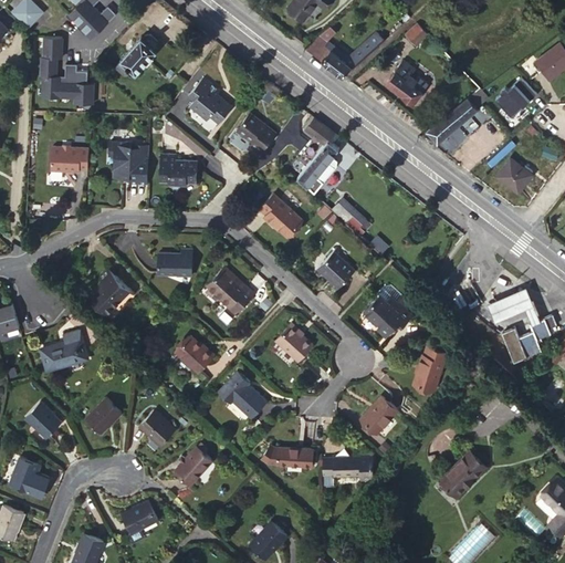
[(28,0),(24,0),(12,13),(27,29),(42,13),(28,0)]
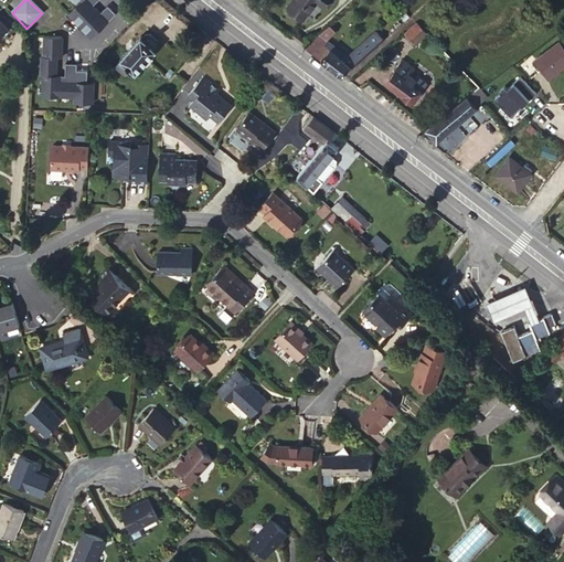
[(82,0),(76,6),(67,16),(78,27),(94,12),(91,8),(98,0),(82,0)]
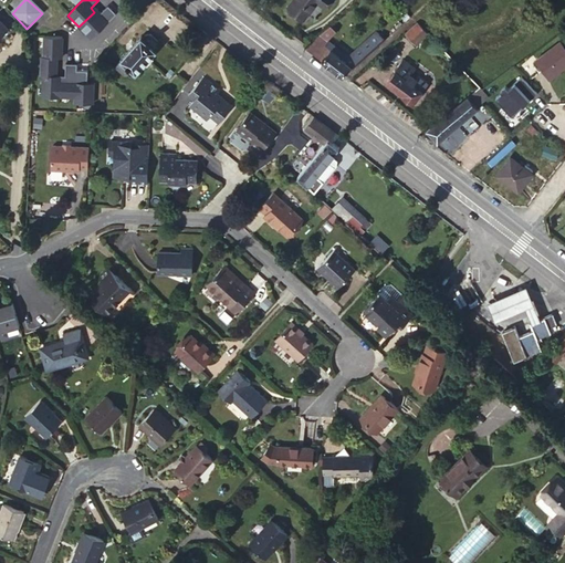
[(328,0),(293,0),(288,9),(303,21),(316,4),(322,9),(328,0)]
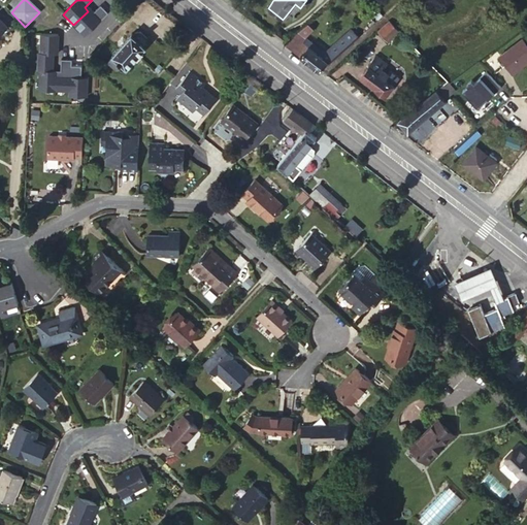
[(88,11),(73,25),(86,37),(108,13),(100,5),(91,14),(88,11)]
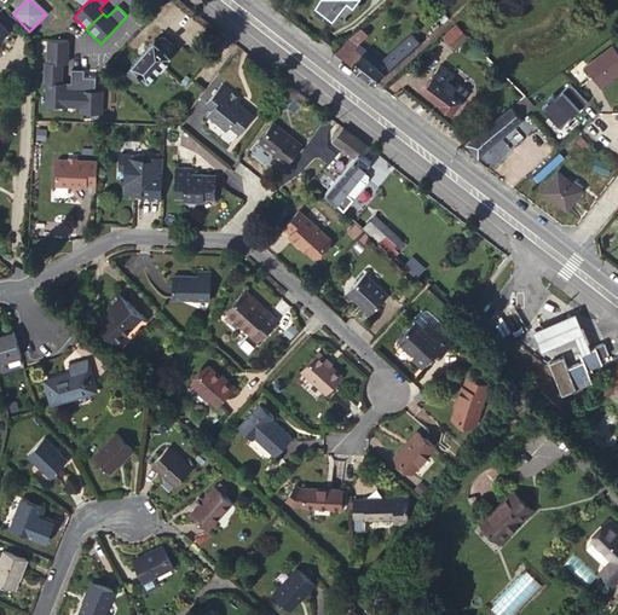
[(456,28),(442,40),(454,53),(468,40),(456,28)]
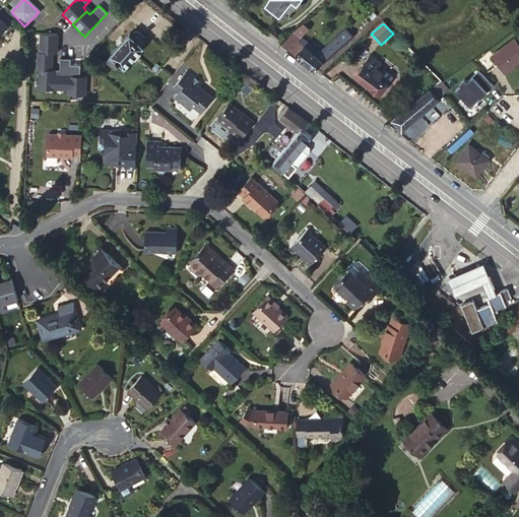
[(325,65),(352,40),(345,31),(316,58),(297,44),(308,30),(302,25),(280,46),(315,72),(322,62),(325,65)]
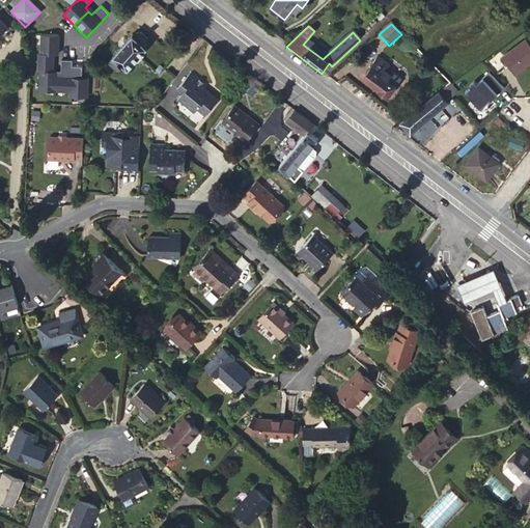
[(122,67),(127,72),(146,50),(145,49),(147,46),(146,42),(141,36),(136,35),(134,38),(131,36),(111,57),(112,58),(108,63),(108,64),(115,72),(118,72),(122,67)]
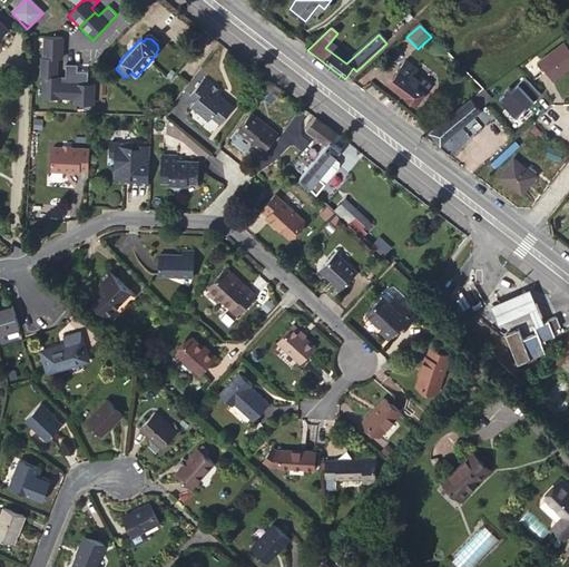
[(41,59),(41,69),(56,70),(57,61),(61,61),(62,41),(45,40),(43,59),(41,59)]
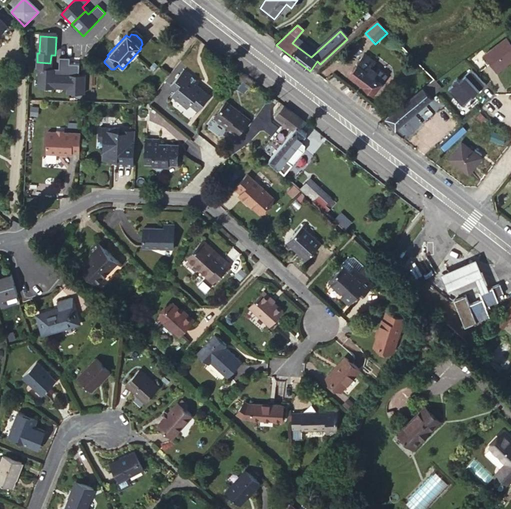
[(510,47),(506,40),(484,57),(497,73),(510,62),(510,47)]
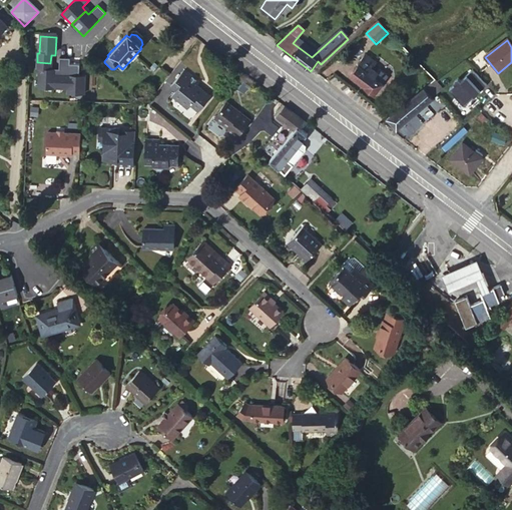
[(374,96),(386,79),(377,71),(375,73),(371,69),(375,64),(365,57),(351,76),(365,87),(364,88),(374,96)]
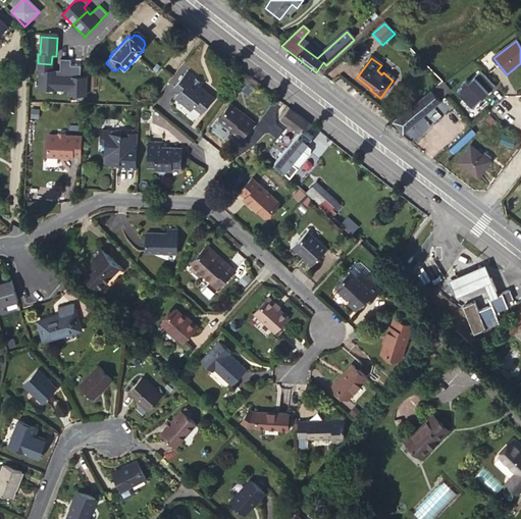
[(59,72),(55,72),(54,92),(68,93),(69,68),(70,68),(70,62),(59,61),(59,72)]
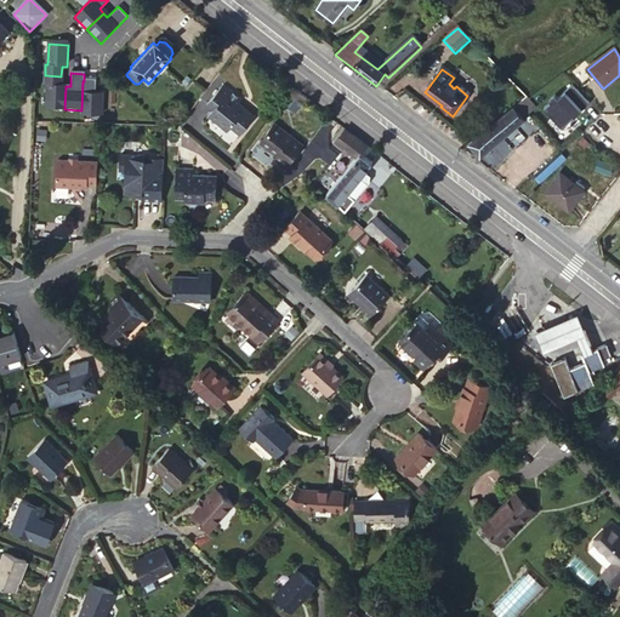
[(61,76),(45,75),(44,86),(46,86),(45,108),(64,109),(66,86),(61,86),(61,76)]
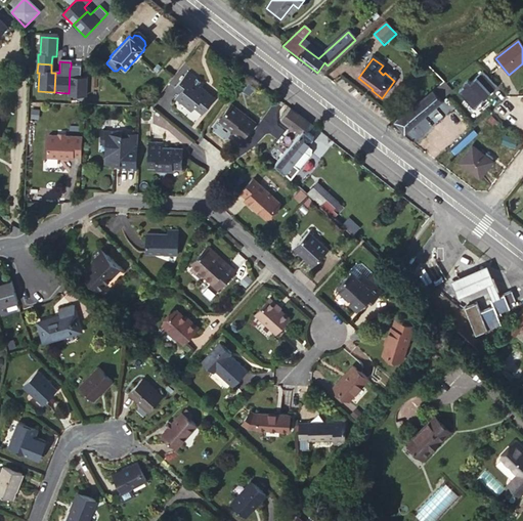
[(80,80),(81,69),(71,69),(70,69),(69,93),(69,98),(85,99),(86,80),(80,80)]
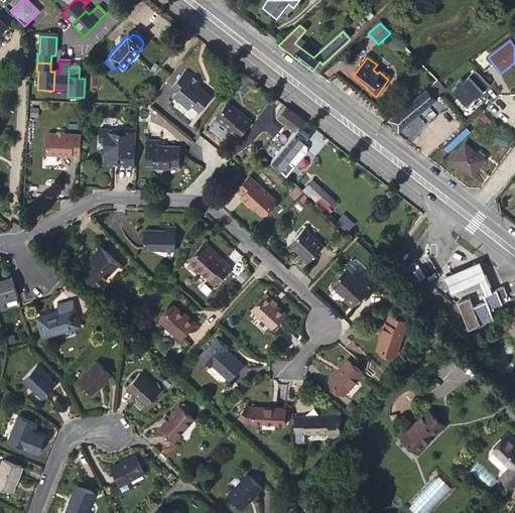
[(201,113),(212,100),(203,93),(203,94),(197,89),(201,85),(185,74),(171,90),(177,94),(174,99),(190,111),(192,107),(201,113)]
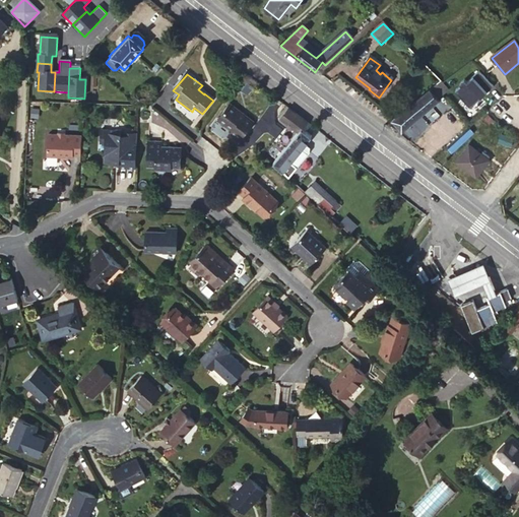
[(456,74),(446,82),(451,89),(461,80),(456,74)]
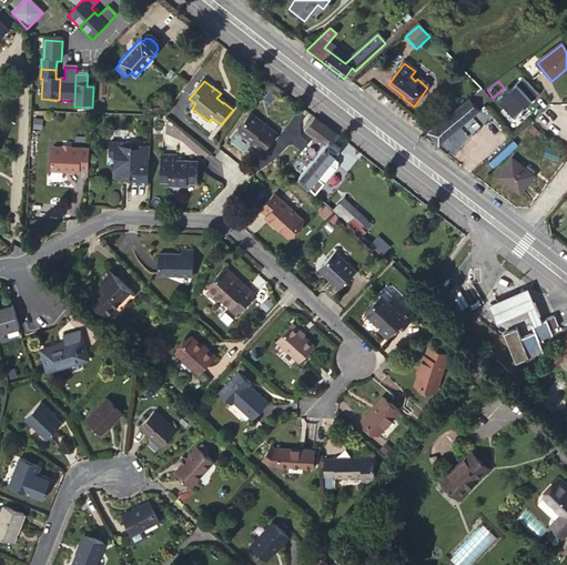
[(489,101),(482,91),(469,100),(478,110),(489,101)]
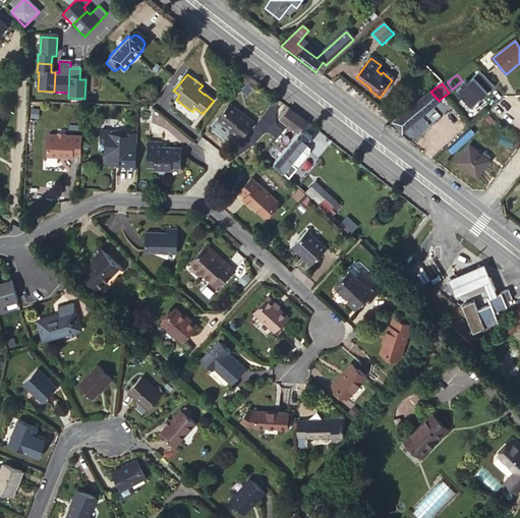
[(439,101),(430,92),(416,103),(424,114),(439,102),(439,101)]
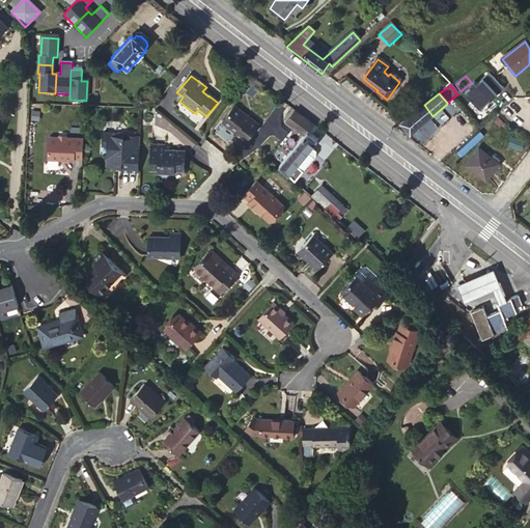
[(424,105),(399,126),(410,136),(433,116),(424,105)]
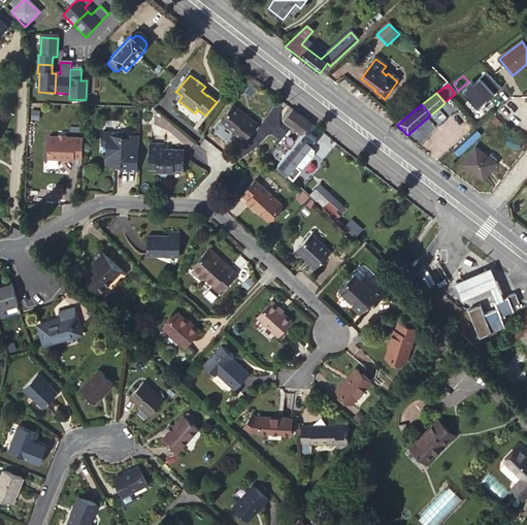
[(241,148),(258,126),(234,107),(222,123),(237,135),(232,140),(241,148)]
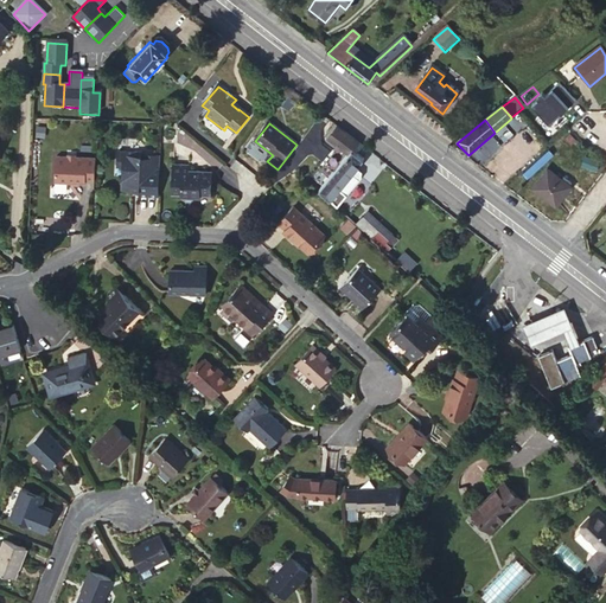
[(357,145),(332,126),(323,138),(348,158),(351,153),(357,145)]
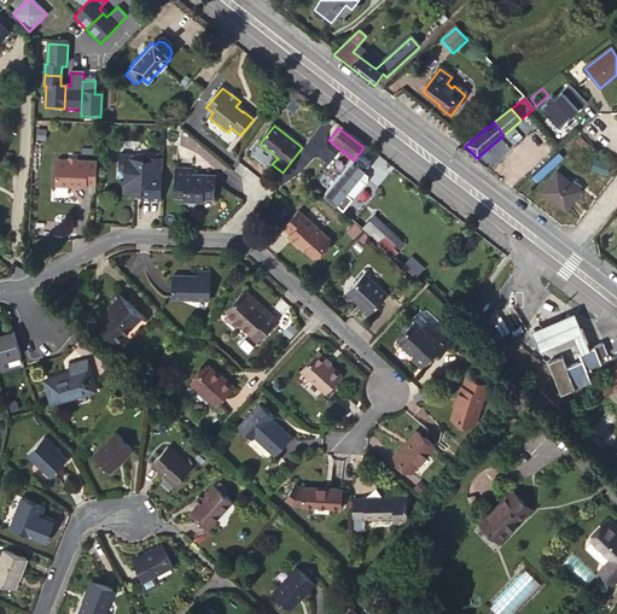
[(354,161),(324,197),(342,212),(351,200),(344,194),(356,179),(361,174),(368,164),(358,156),(354,161)]
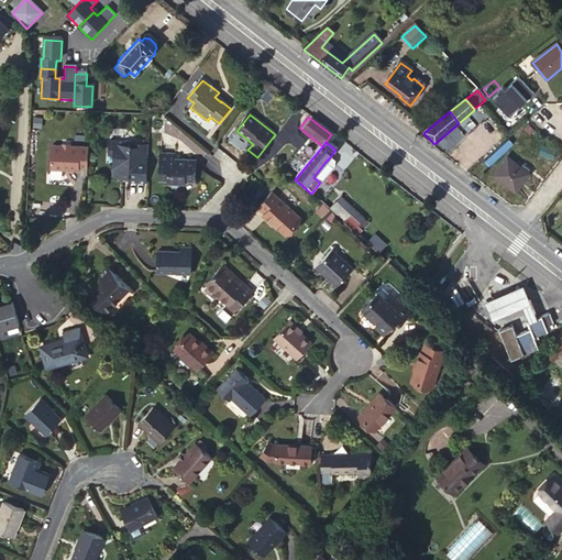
[(129,184),(146,185),(147,158),(147,146),(131,146),(131,144),(109,143),(108,157),(113,157),(112,179),(124,179),(124,177),(129,177),(129,184)]
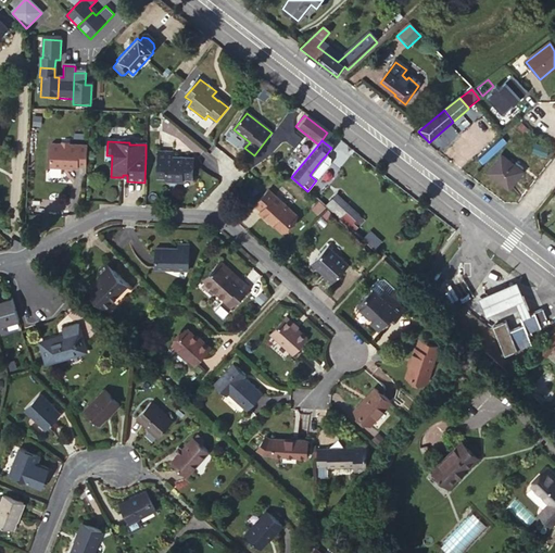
[(86,167),(87,148),(67,147),(60,147),(49,147),(49,167),(51,167),(54,170),(60,171),(61,168),(64,168),(64,170),(77,171),(78,167),(86,167)]
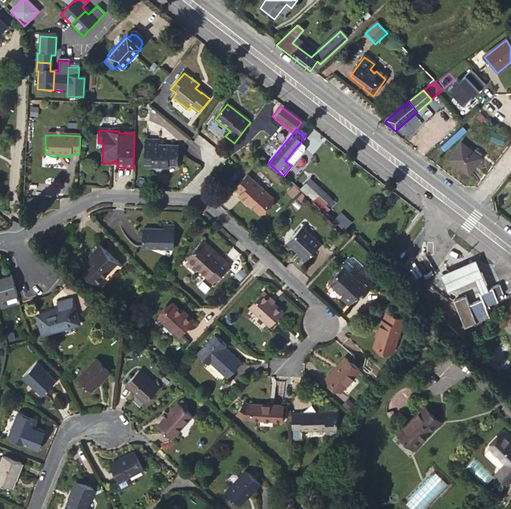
[(501,147),(504,140),(493,135),(490,141),(501,147)]
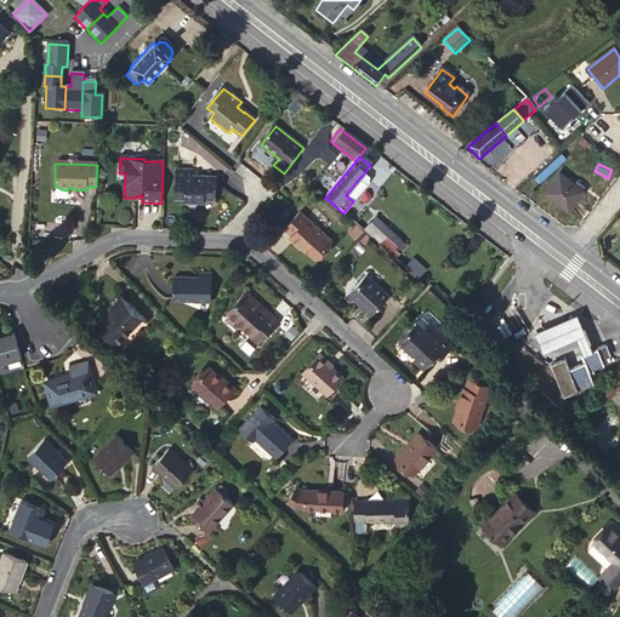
[(217,204),(219,180),(195,178),(195,172),(176,172),(175,203),(188,203),(188,206),(206,206),(206,203),(217,204)]
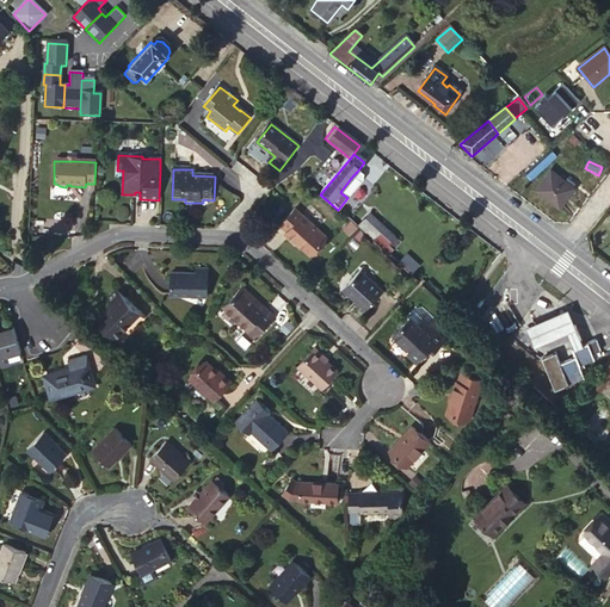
[(574,190),(572,189),(565,184),(550,172),(536,192),(559,210),(574,190)]
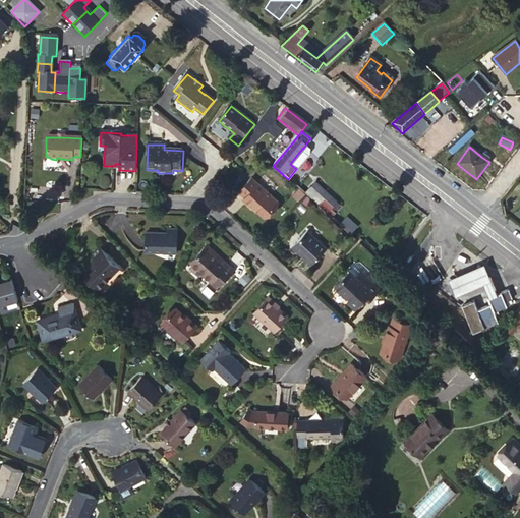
[(300,151),(290,164),(296,169),(306,156),(300,151)]
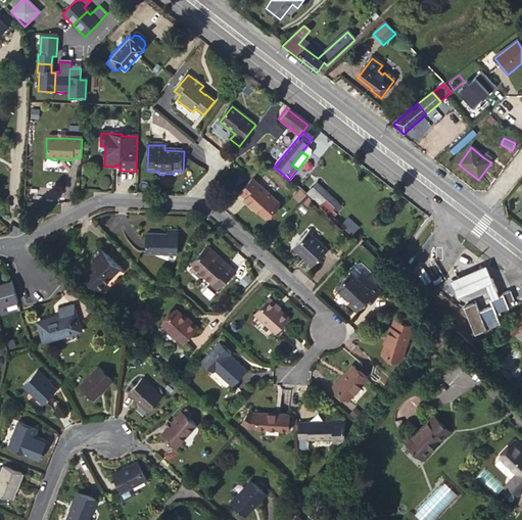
[(265,221),(278,205),(250,181),(238,195),(244,201),(243,201),(265,221)]
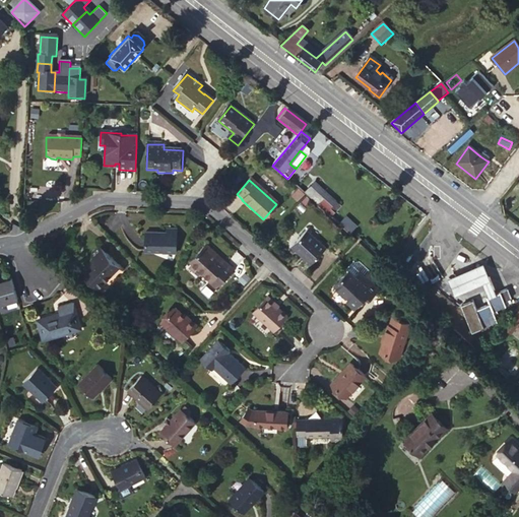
[(305,195),(307,197),(330,218),(339,207),(314,184),(305,195)]
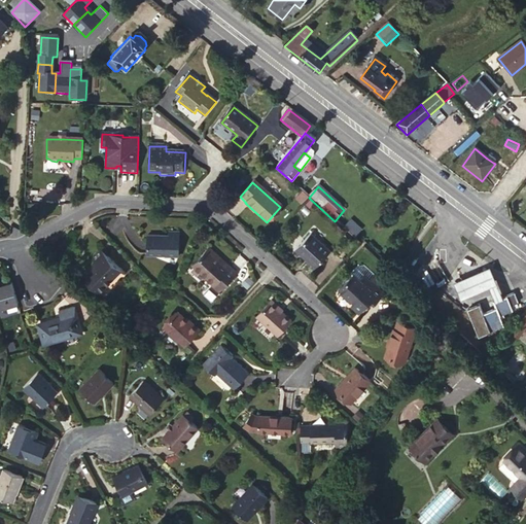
[(177,259),(178,236),(167,235),(167,240),(158,240),(158,239),(145,238),(145,257),(164,258),(164,259),(177,259)]
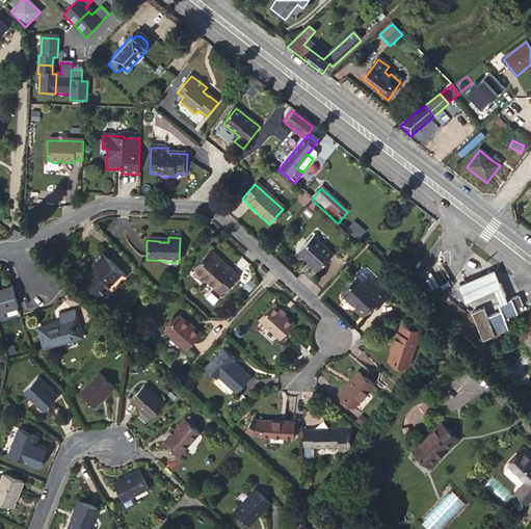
[(333,256),(315,240),(312,238),(297,254),(318,272),(333,256)]
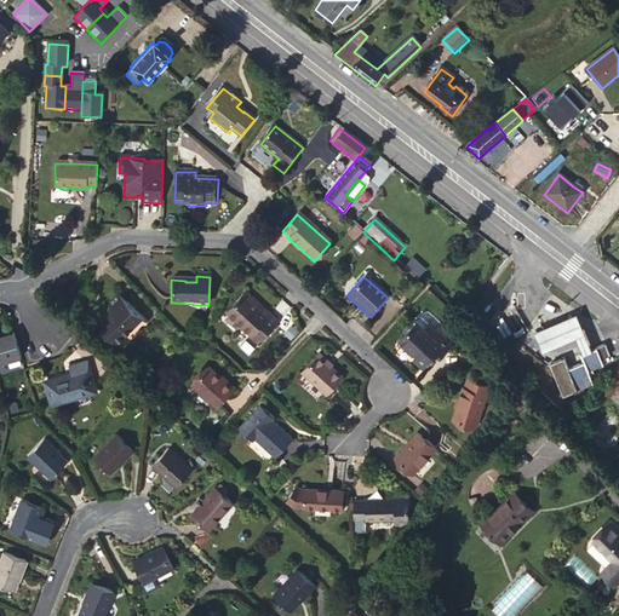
[(110,310),(101,320),(105,324),(101,330),(116,345),(141,317),(115,294),(105,305),(110,310)]
